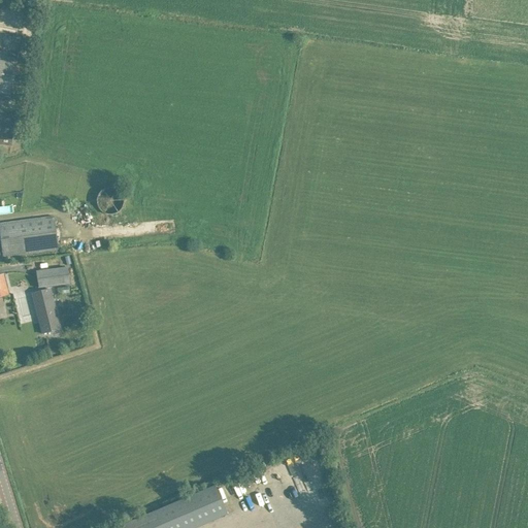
[(0,97),(10,99),(19,57),(0,53),(0,97)]
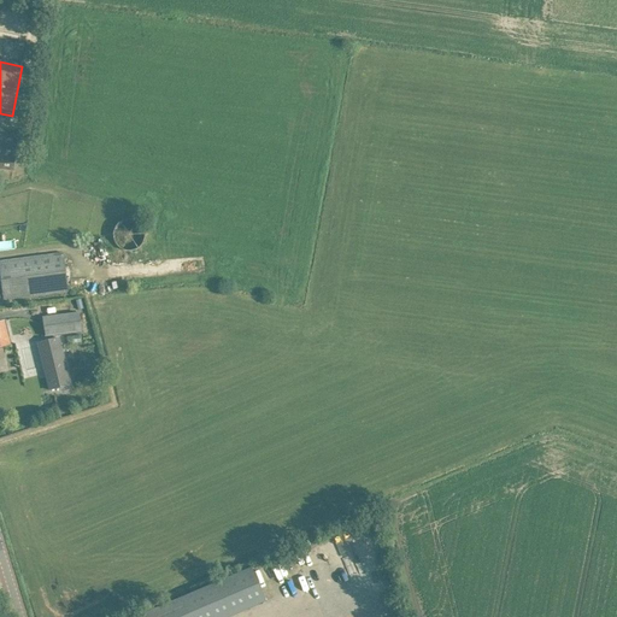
[(0,170),(15,172),(18,135),(0,133),(0,170)]
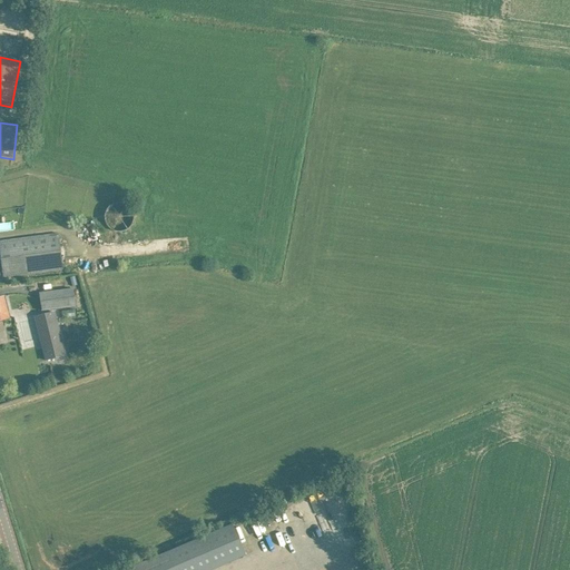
[(0,241),(0,249),(3,278),(62,269),(57,234),(0,241)]
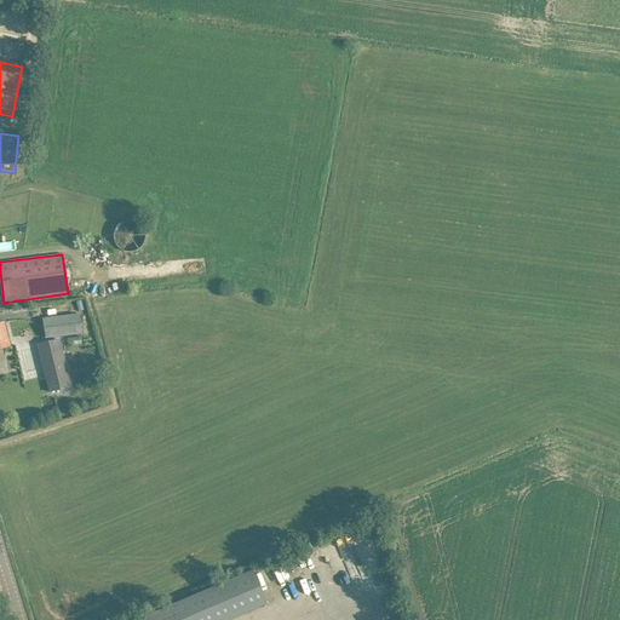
[(42,319),(45,338),(80,333),(78,314),(42,319)]
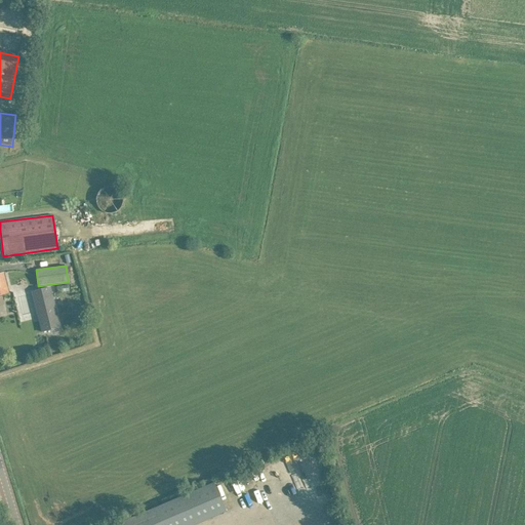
[(32,292),(42,332),(59,327),(50,288),(32,292)]
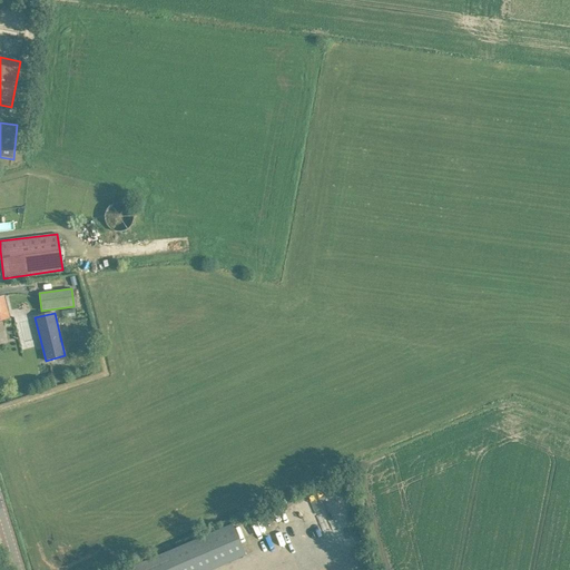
[(179,569),(172,551),(126,569),(179,569)]
